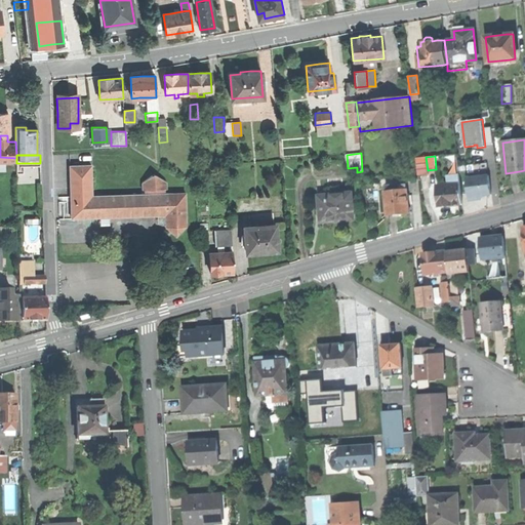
[(418,174),(428,173),(428,170),(426,157),(416,158),(418,174)]
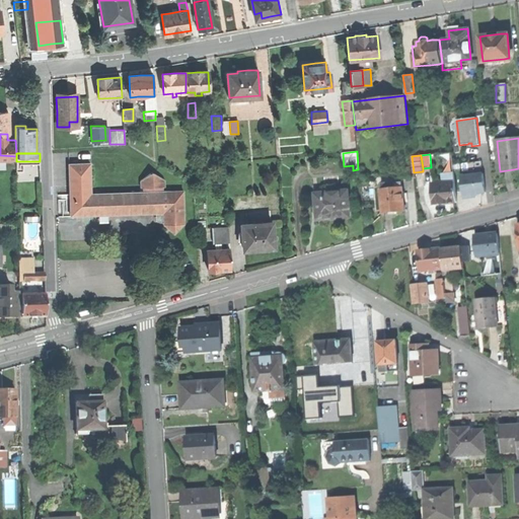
[(68,189),(69,215),(95,215),(95,224),(107,223),(107,214),(154,213),(155,221),(162,221),(162,224),(183,224),(182,192),(162,193),(162,192),(162,189),(164,189),(164,182),(153,173),(148,173),(139,181),(140,189),(141,189),(141,192),(89,193),(89,163),(68,163),(68,189)]
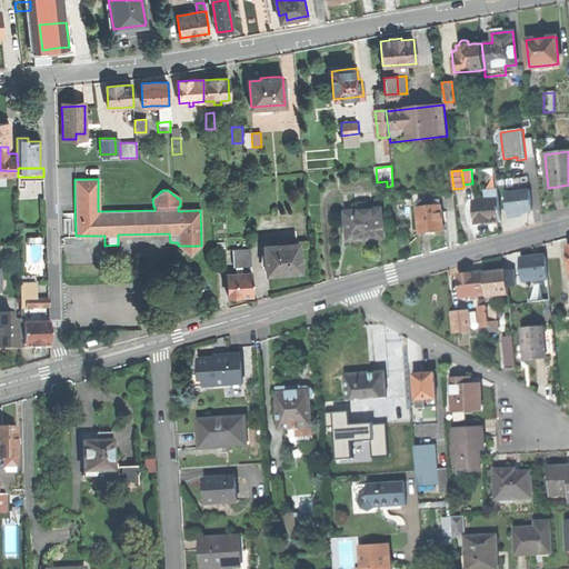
[(488,191),(489,200),(498,200),(497,190),(488,191)]
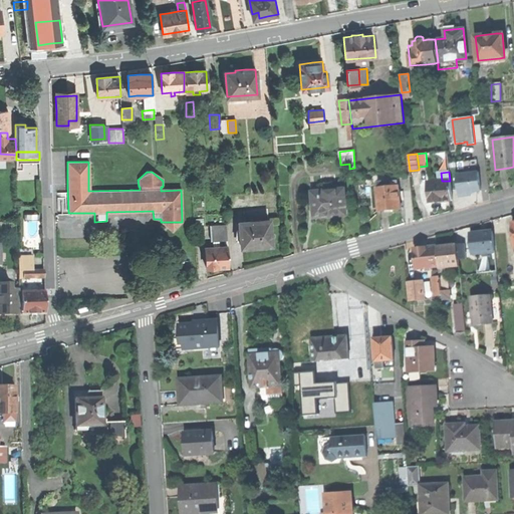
[(478,172),(456,175),(459,197),(469,196),(471,195),(474,192),(480,191),(478,172)]
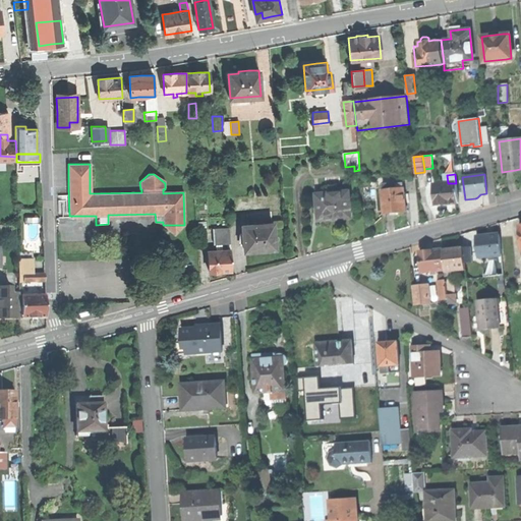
[(447,204),(458,203),(456,183),(448,183),(435,184),(436,205),(447,204)]
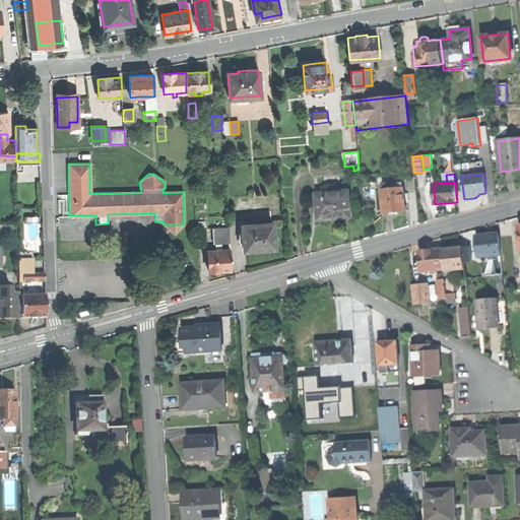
[(393,212),(405,211),(403,187),(396,188),(383,189),(381,190),(383,213),(393,212)]
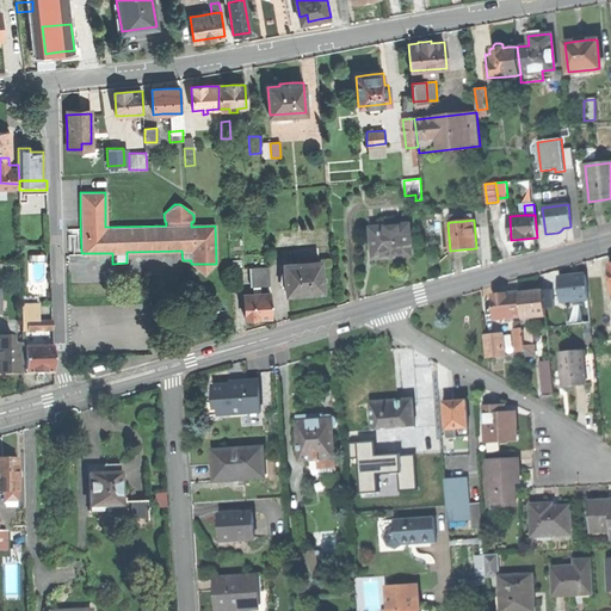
[(395,255),(413,254),(409,226),(372,229),(375,258),(395,255)]
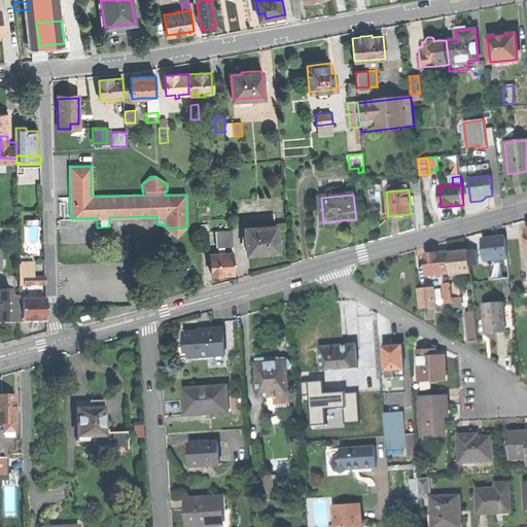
[(245,227),(246,253),(259,252),(268,252),(268,250),(278,249),(277,225),(245,227)]
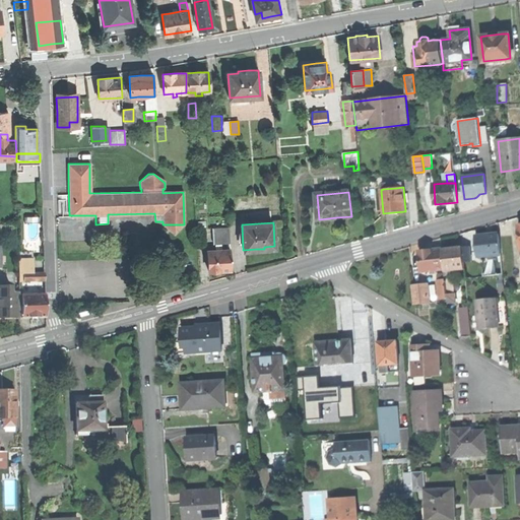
[(210,243),(230,242),(229,226),(209,228),(210,243)]
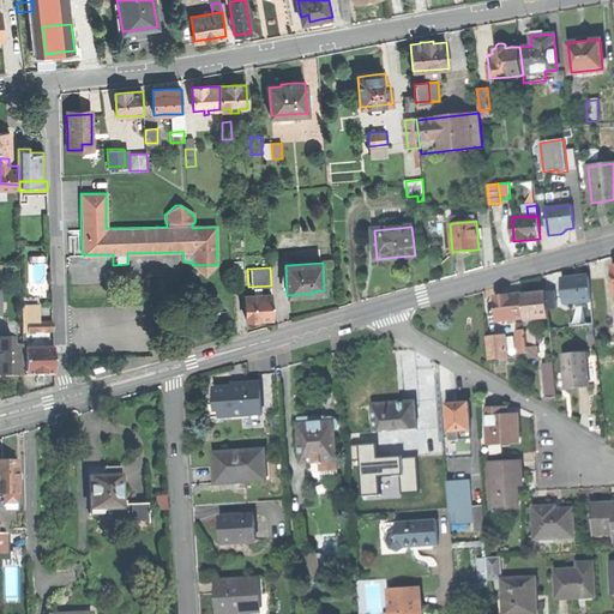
[(573,277),(561,278),(565,302),(575,301),(583,300),(591,299),(588,275),(573,277)]
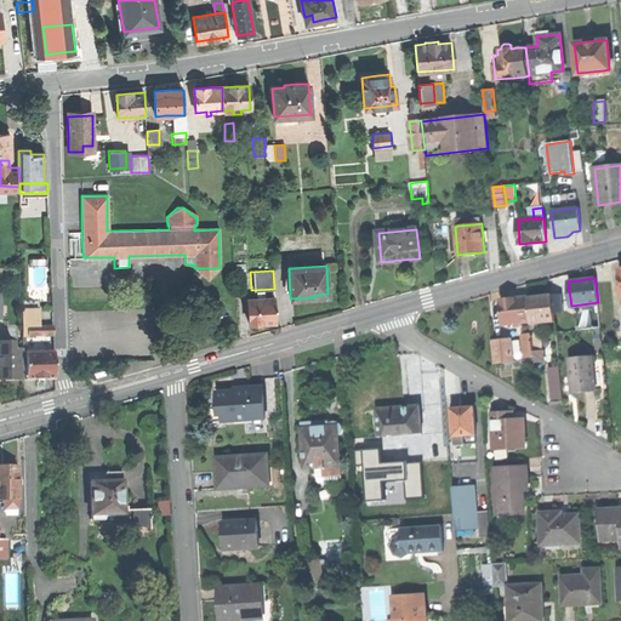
[(540,296),(528,297),(529,320),(529,323),(539,323),(554,322),(553,313),(552,295),(540,296)]
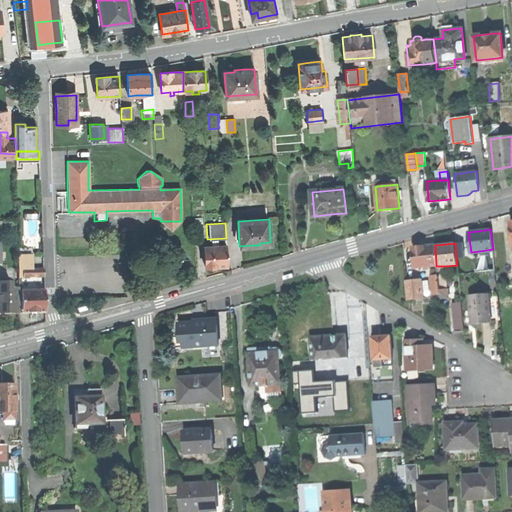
[(462,243),(455,243),(456,258),(463,257),(462,243)]
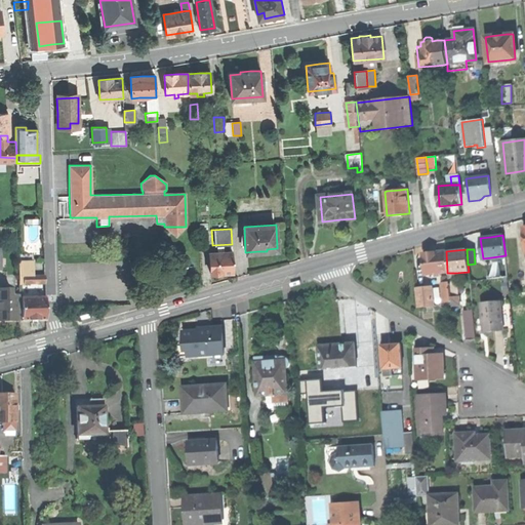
[(425,273),(447,271),(446,251),(433,252),(423,253),(425,273)]
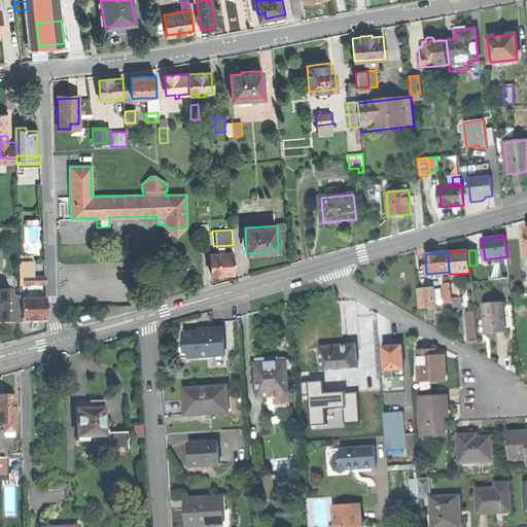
[(222,274),(235,273),(233,253),(210,254),(211,275),(222,274)]
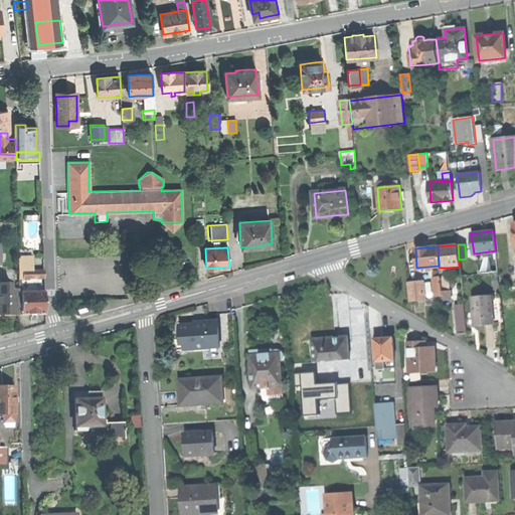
[(18,256),(18,271),(22,271),(32,271),(32,256),(18,256)]
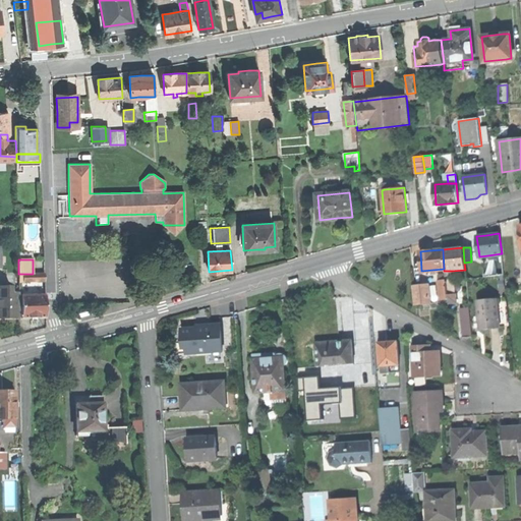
[(483,270),(484,277),(504,275),(503,268),(483,270)]
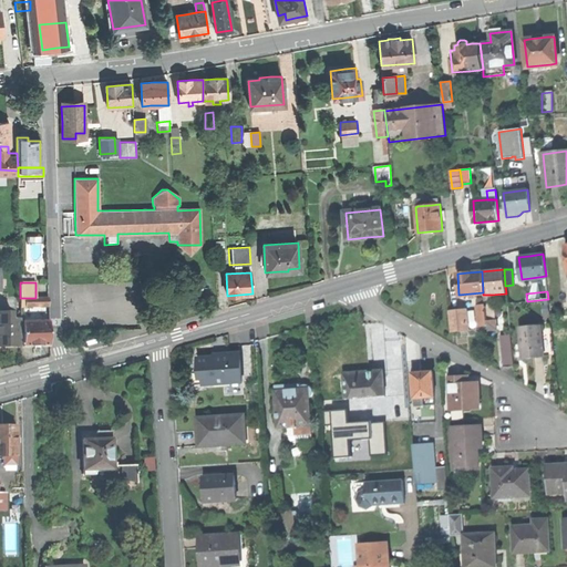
[(485,303),(477,305),(478,326),(486,325),(485,306),(485,303)]
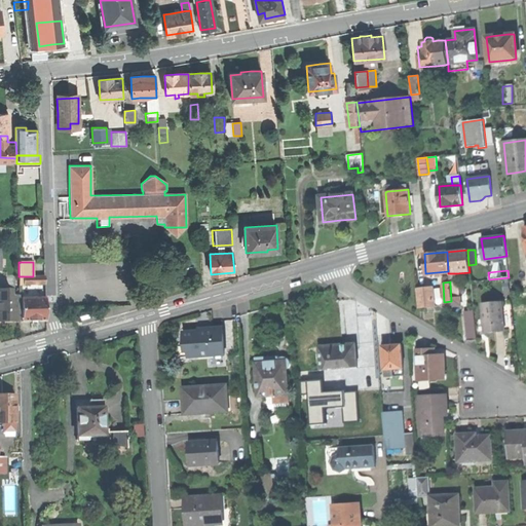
[(458,283),(450,284),(451,301),(459,300),(458,283)]
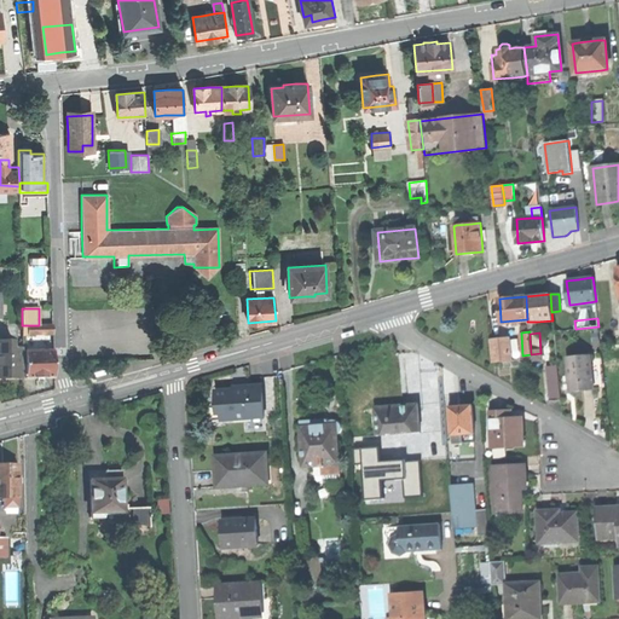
[(508,339),(492,340),(493,363),(510,362),(508,339)]
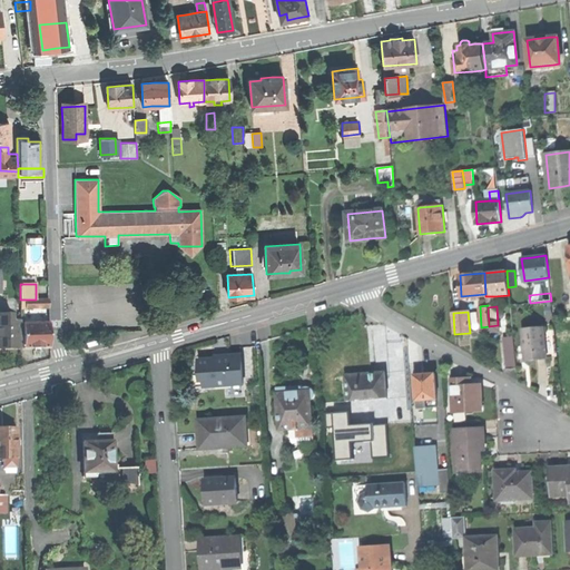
[(0,349),(7,349),(19,349),(19,321),(11,321),(9,321),(9,314),(0,314),(0,349)]
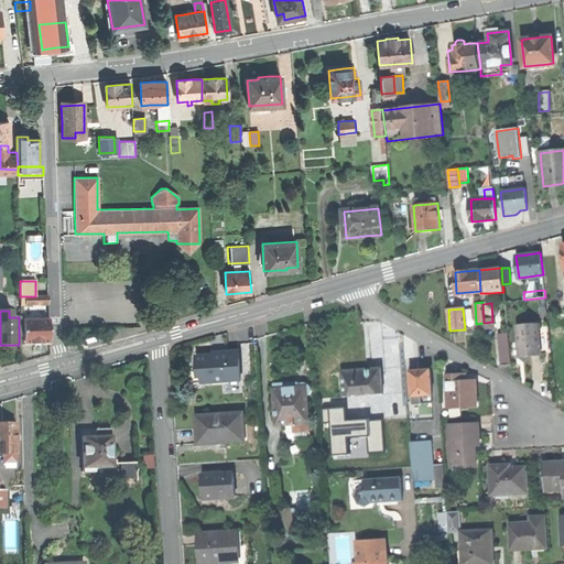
[(47,320),(22,320),(23,344),(33,344),(33,347),(36,347),(40,348),(40,344),(47,344),(47,320)]
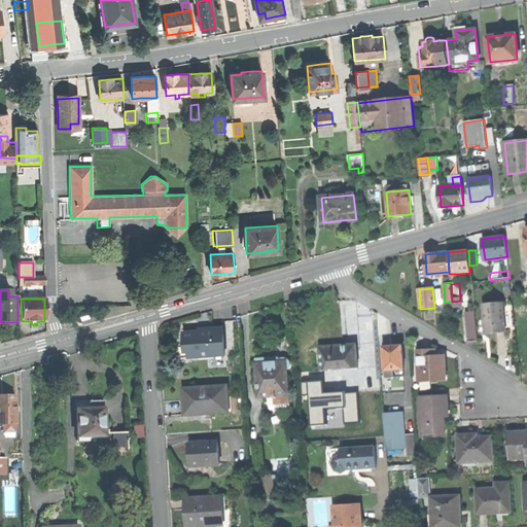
[(502,304),(482,305),(485,334),(494,332),(504,331),(502,304)]
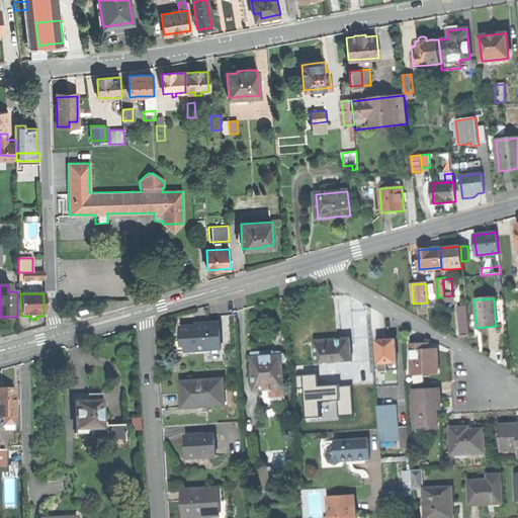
[(459,321),(467,320),(465,305),(457,306),(459,321)]
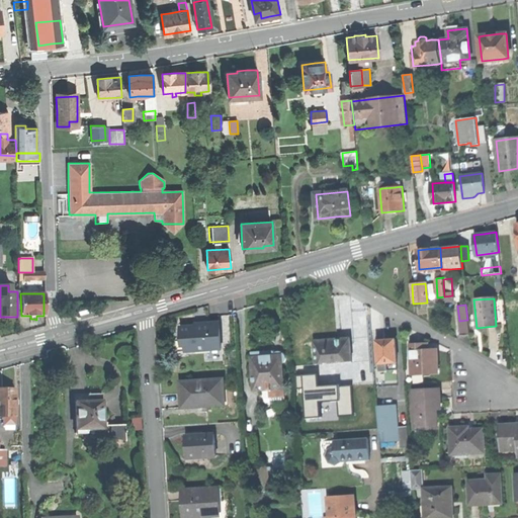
[(469,334),(467,320),(459,321),(460,334),(469,334)]
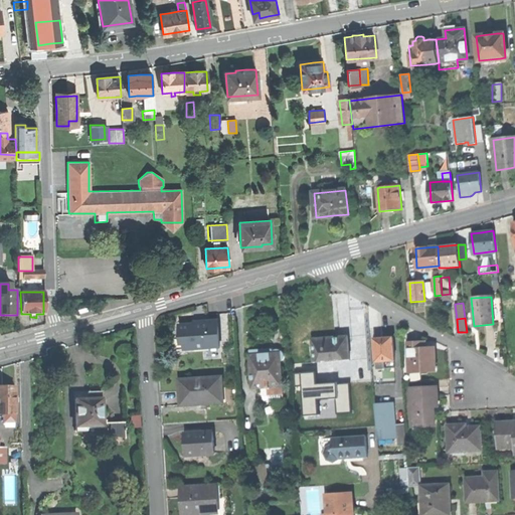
[(185,338),(185,349),(220,347),(218,320),(203,321),(203,324),(192,325),(181,325),(181,338),(185,338)]
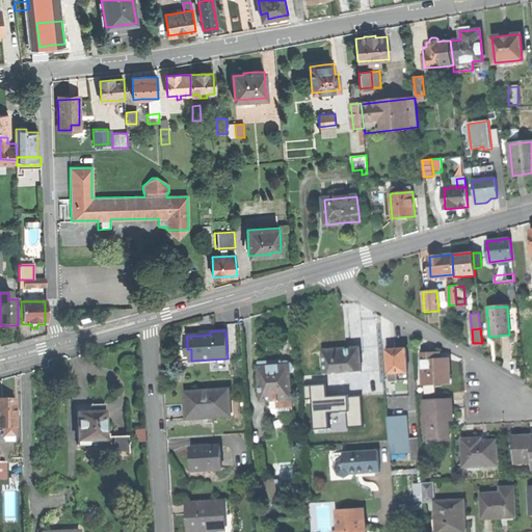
[(340,349),(323,350),(325,375),(362,372),(360,348),(340,349)]
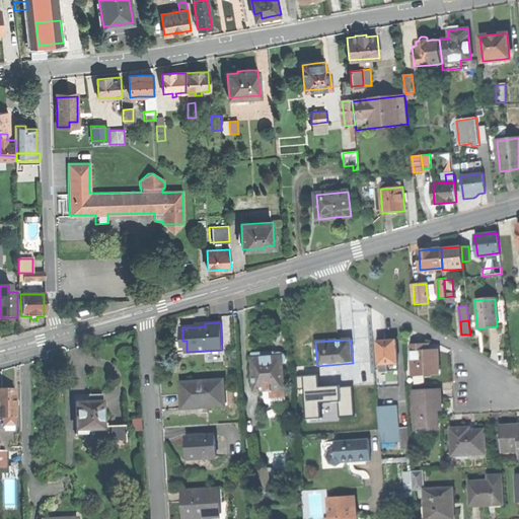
[(386,341),(377,342),(379,364),(397,363),(396,341),(386,341)]
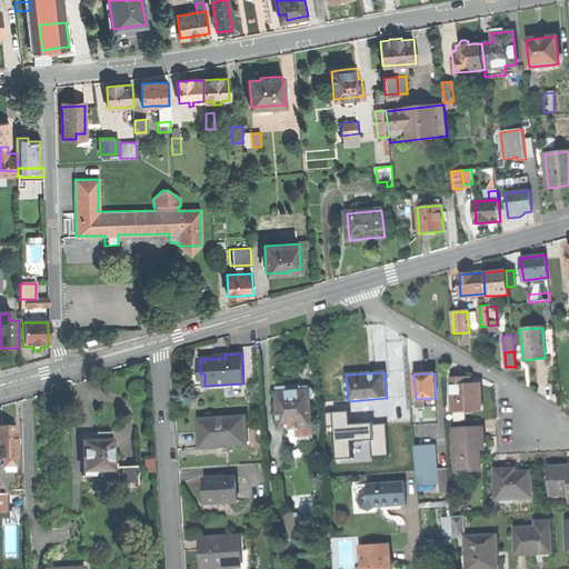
[(458,378),(451,378),(453,410),(480,409),(479,383),(470,385),(469,377),(458,378)]
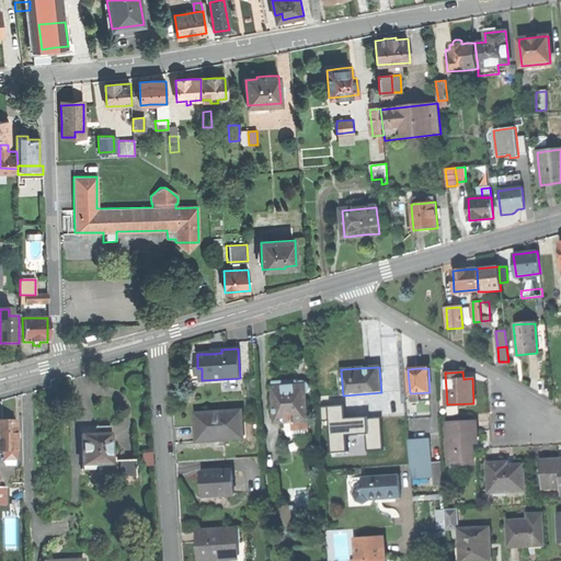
[(241,388),(240,379),(225,380),(226,390),(241,388)]
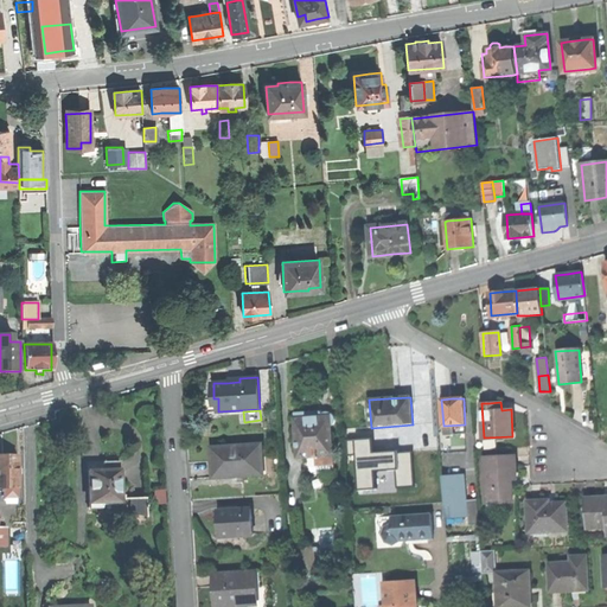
[(307,417),(295,419),(298,457),(310,457),(333,455),(331,427),(333,423),(334,419),(332,414),(327,413),(323,414),(320,417),(307,417)]
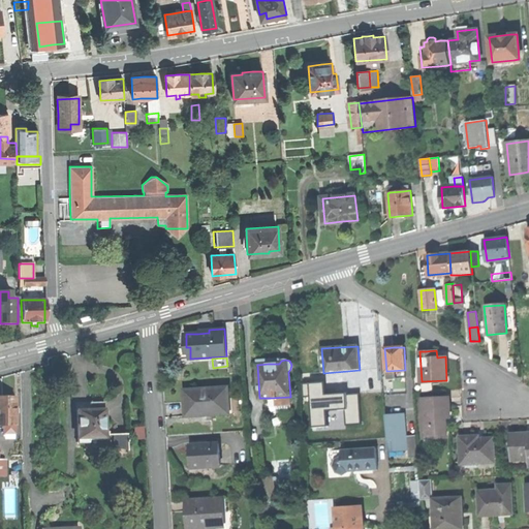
[(406,377),(405,370),(386,371),(386,378),(406,377)]
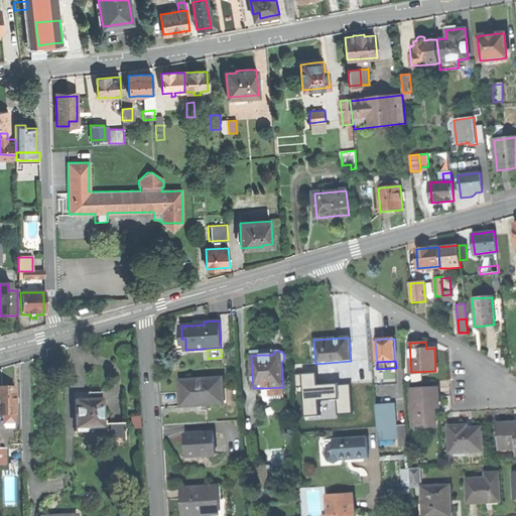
[(316,372),(292,374),(293,387),(302,387),(304,417),(319,416),(318,401),(336,400),(337,414),(353,413),(351,383),(339,384),(338,383),(317,384),(316,372)]
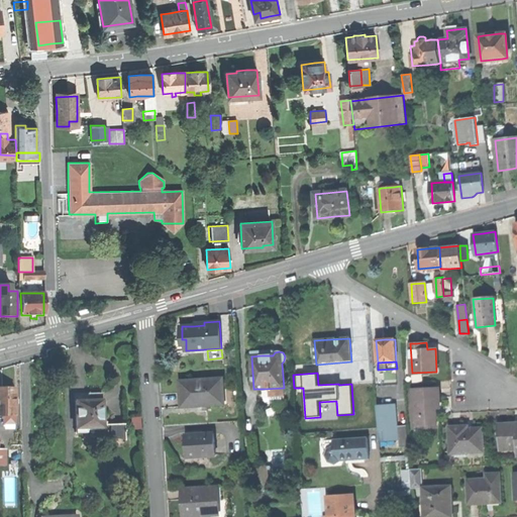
[(182,394),(182,406),(224,403),(222,379),(181,382),(182,394)]
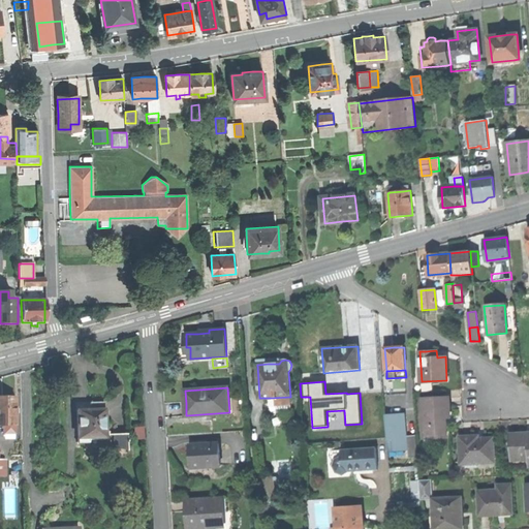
[(0,396),(0,424),(5,425),(5,434),(17,434),(16,397),(5,397),(0,396)]
